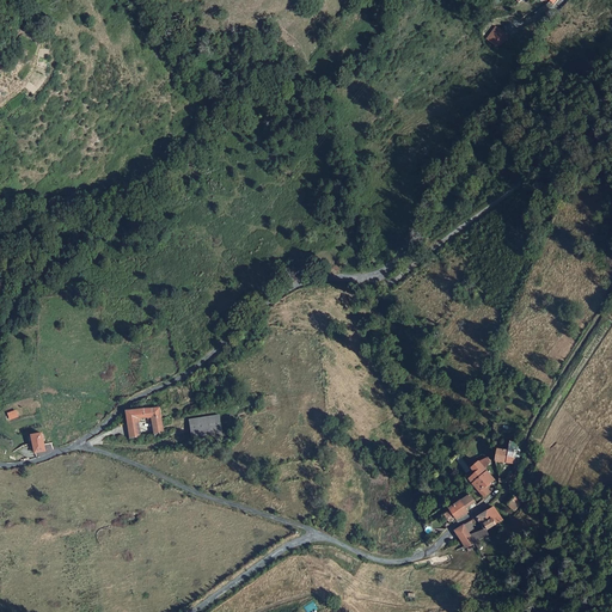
[(488,37),(490,40),(500,28),(497,26),(488,37)]
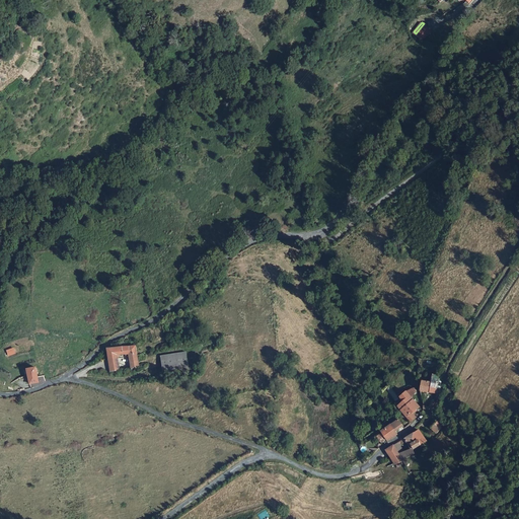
[(424,23),(416,33),(424,40),(433,31),(424,23)]
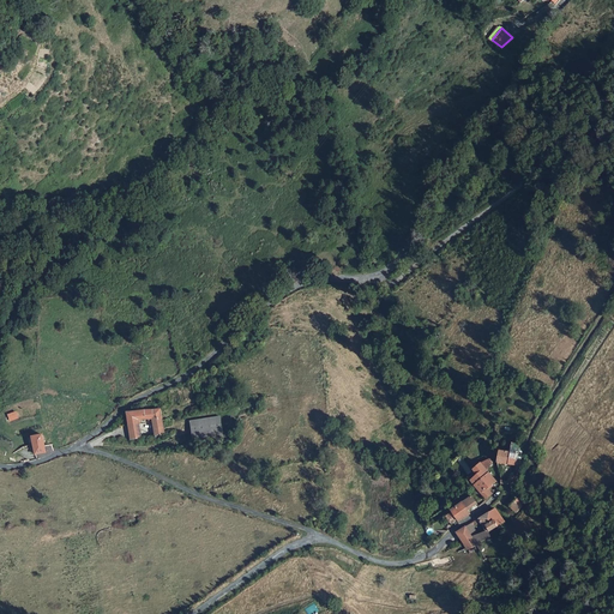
[(164,427),(161,410),(127,414),(128,426),(139,425),(138,421),(152,420),(155,429),(164,427)]
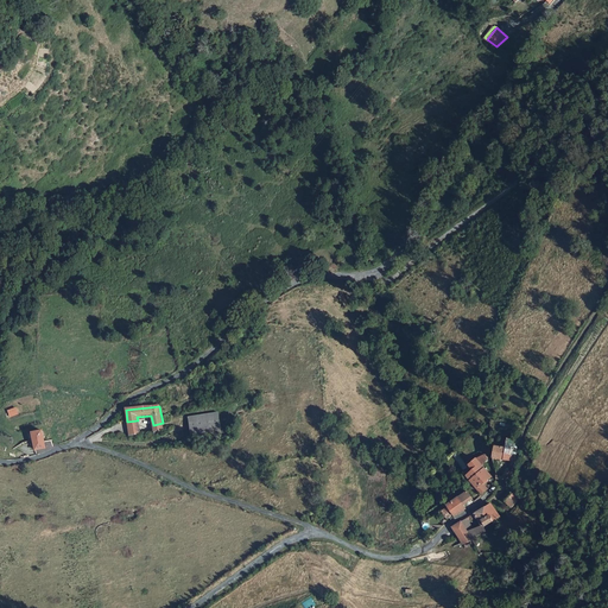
[(191,435),(221,429),(219,412),(189,417),(191,435)]
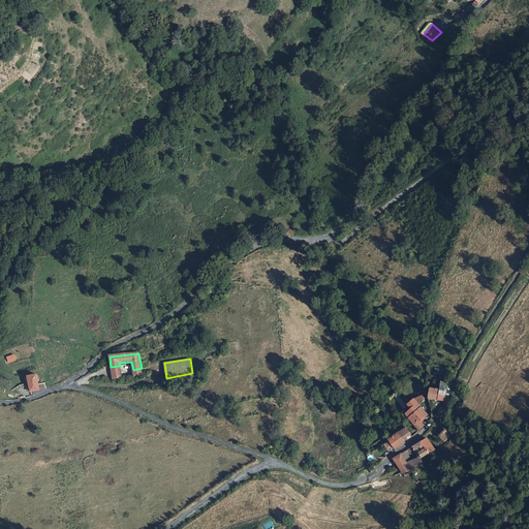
[(113,379),(114,379),(122,378),(120,366),(111,367),(113,379)]
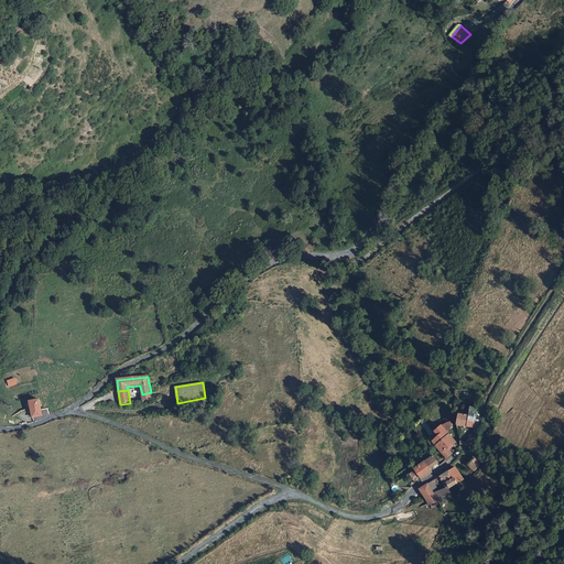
[(179,408),(206,403),(205,398),(177,403),(179,408)]
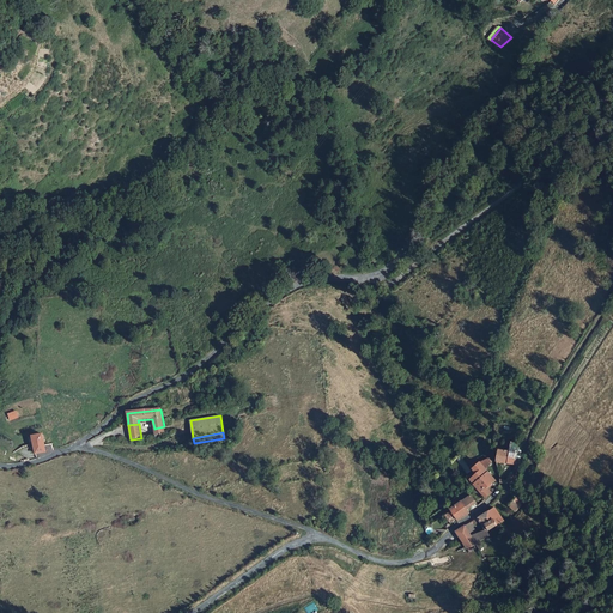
[(32,437),(36,454),(47,451),(43,435),(32,437)]
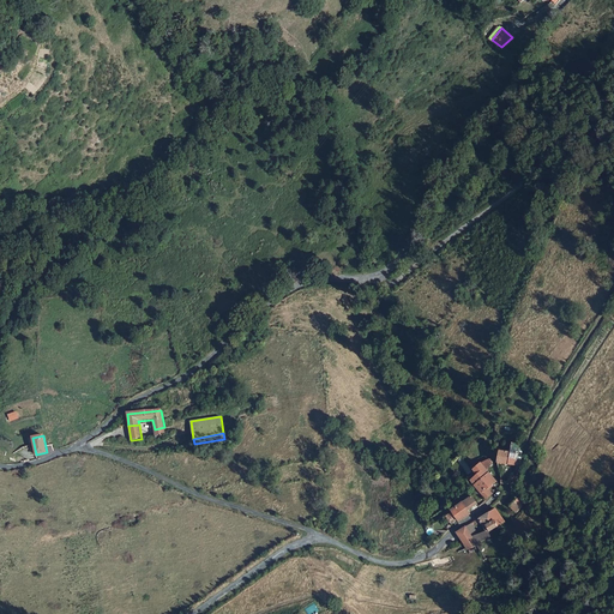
[(521,459),(523,445),(521,445),(516,444),(516,440),(517,439),(513,439),(510,452),(500,450),(498,462),(511,465),(512,462),(521,464),(521,459)]
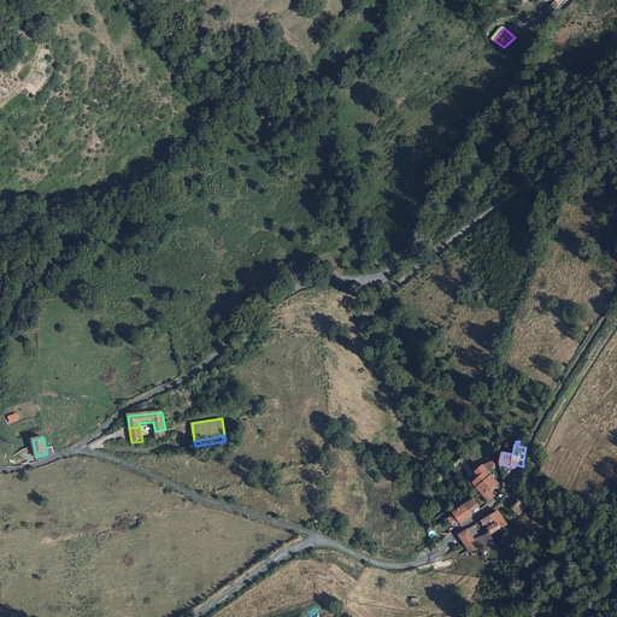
[(493,460),(483,465),(491,474),(495,468),(494,465),(493,460)]
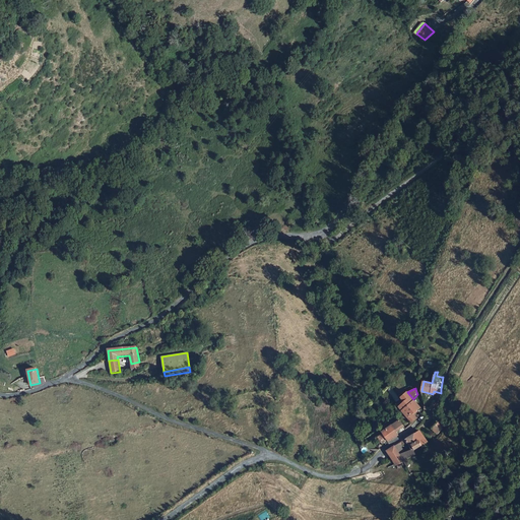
[(398,406),(407,417),(420,408),(413,399),(407,392),(401,398),(404,402),(398,406)]
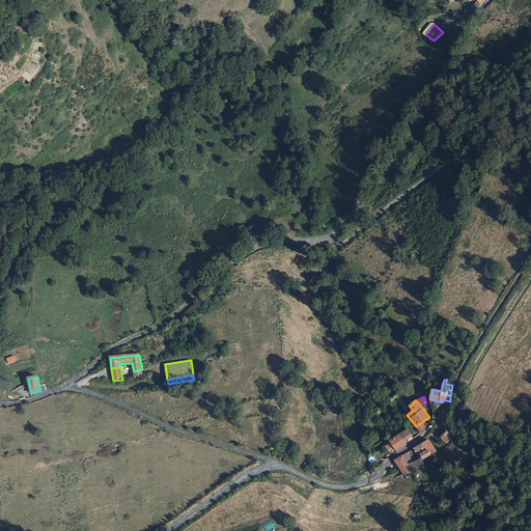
[(429,417),(416,426),(419,430),(424,428),(425,426),(427,423),(428,419),(429,417)]
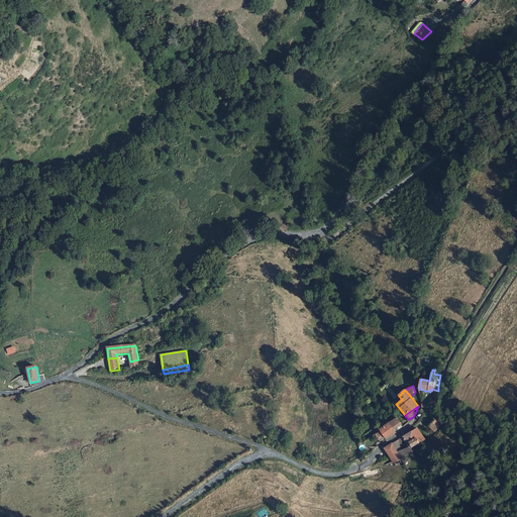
[(386,439),(395,433),(402,427),(396,419),(388,424),(379,430),(386,439)]
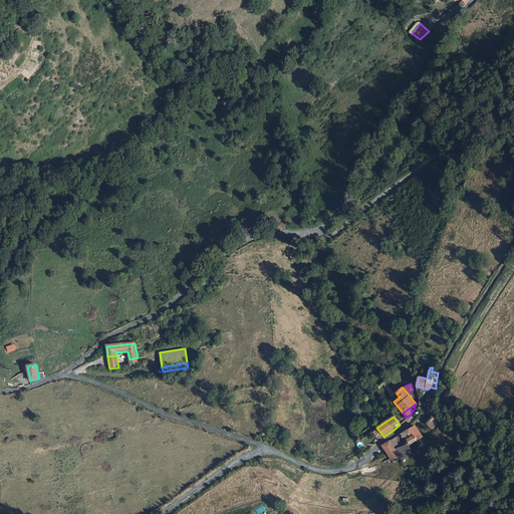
[(431,430),(439,423),(432,417),(426,426),(431,430)]
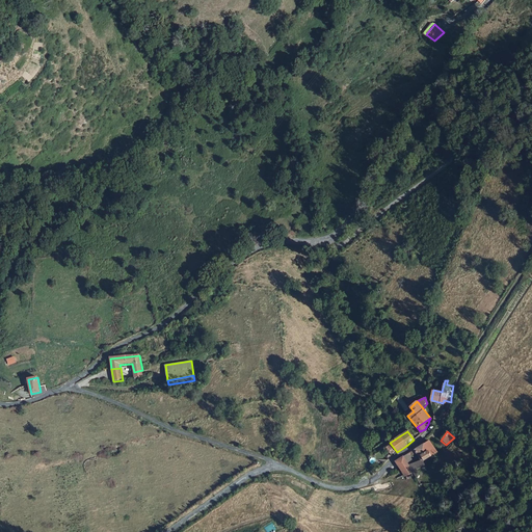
[(425,459),(432,454),(435,453),(429,442),(409,453),(411,454),(417,453),(416,453),(418,451),(425,459)]
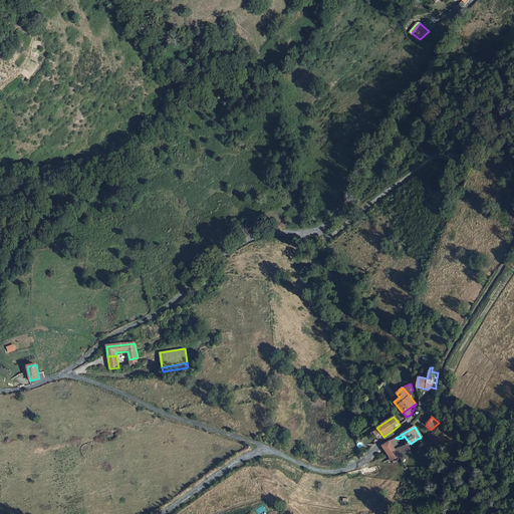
[(409,444),(411,444),(404,436),(402,438),(403,438),(407,444),(408,445),(409,444)]
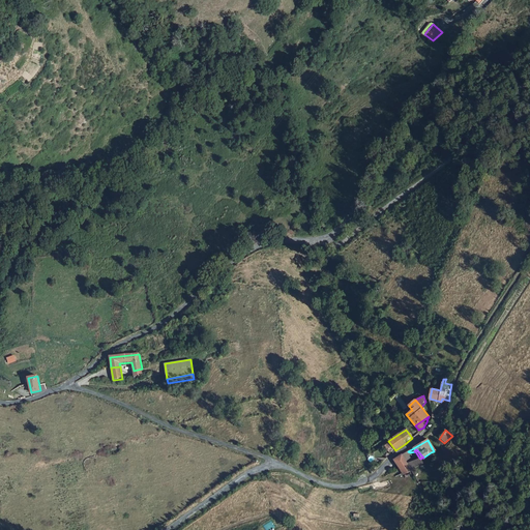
[(405,452),(401,455),(408,465),(413,462),(405,452)]
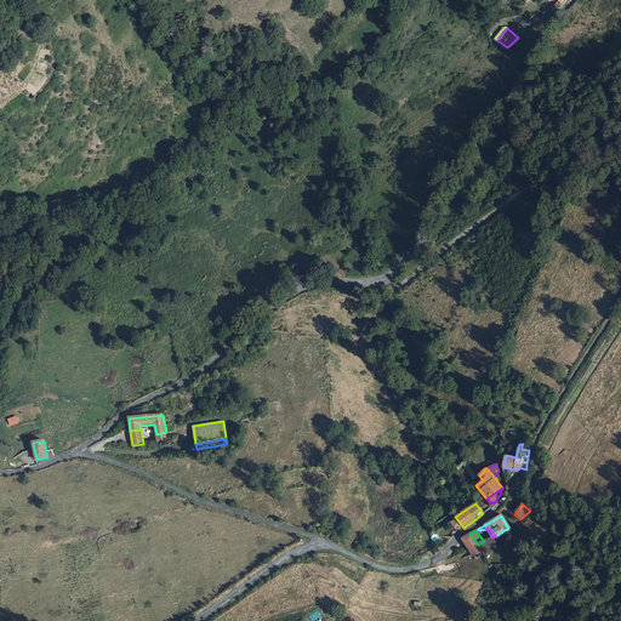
[(469,534),(461,539),(472,554),(482,551),(478,545),(469,534)]
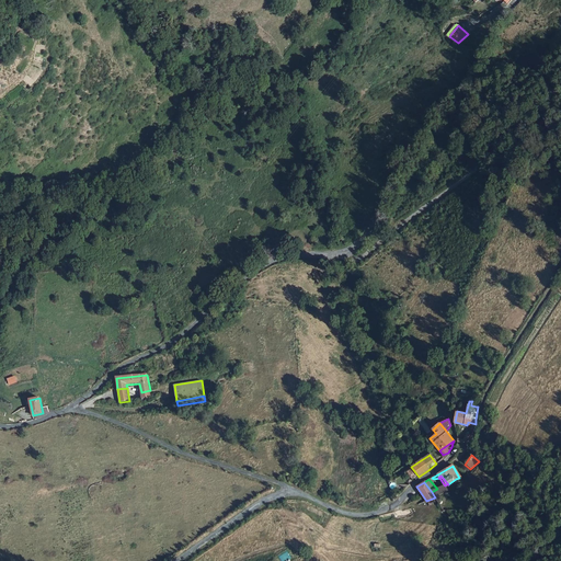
[(448,490),(446,484),(445,485),(444,484),(437,489),(432,492),(435,497),(441,495),(441,494),(448,490)]
